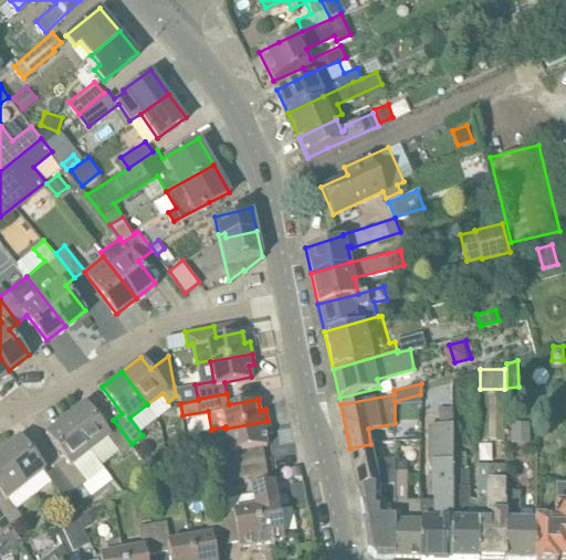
[(132,444),(113,420),(104,426),(84,401),(64,416),(90,448),(108,435),(121,452),(132,444)]
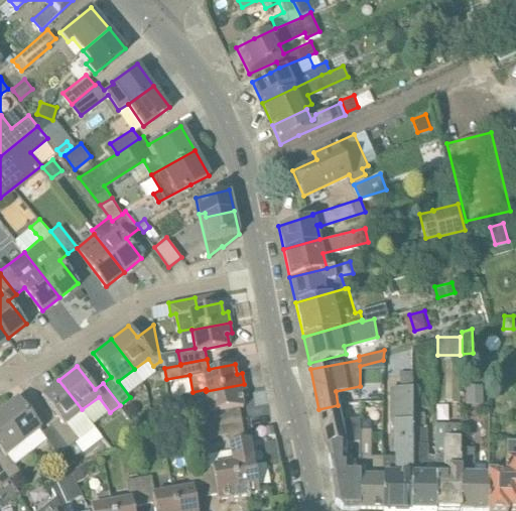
[(79,437),(67,421),(82,409),(58,380),(41,394),(59,417),(50,423),(68,445),(75,440),(79,437)]
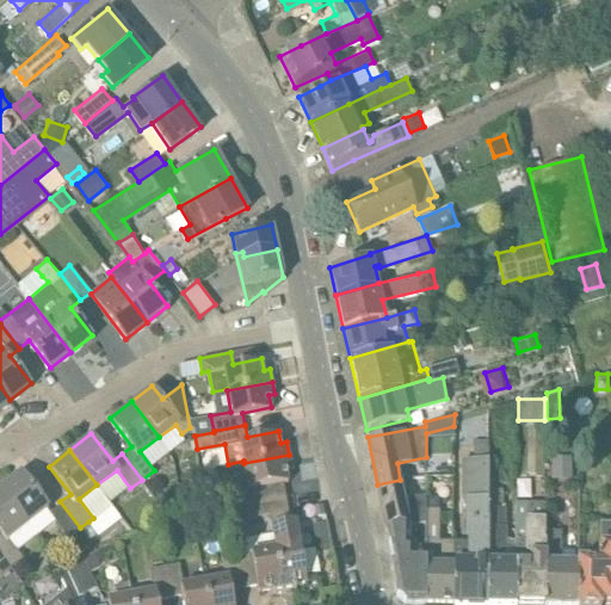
[(573,476),(574,451),(553,451),(551,475),(573,476)]
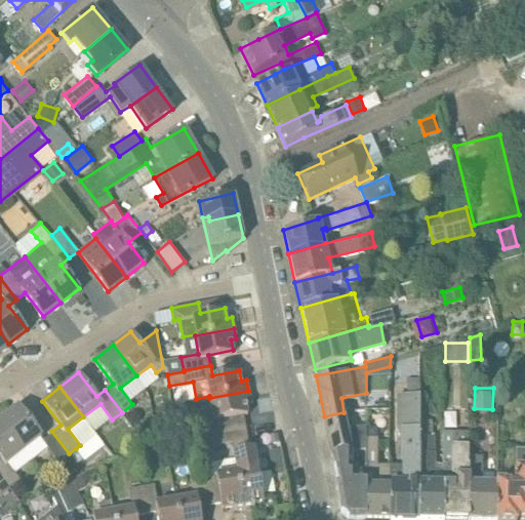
[(245,425),(243,412),(247,412),(245,402),(250,401),(248,391),(209,398),(213,417),(208,418),(210,431),(245,425)]
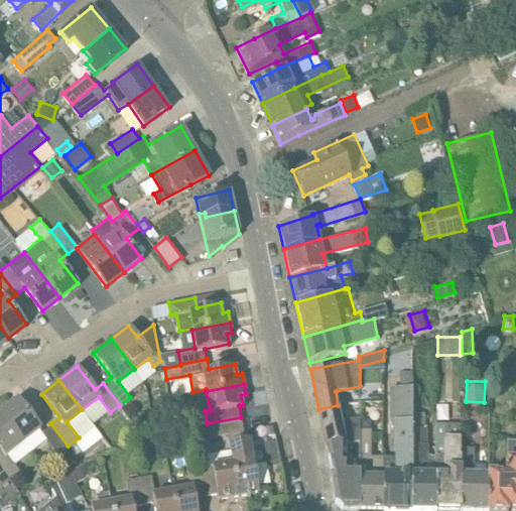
[(0,410),(23,440),(40,427),(17,397),(0,410)]
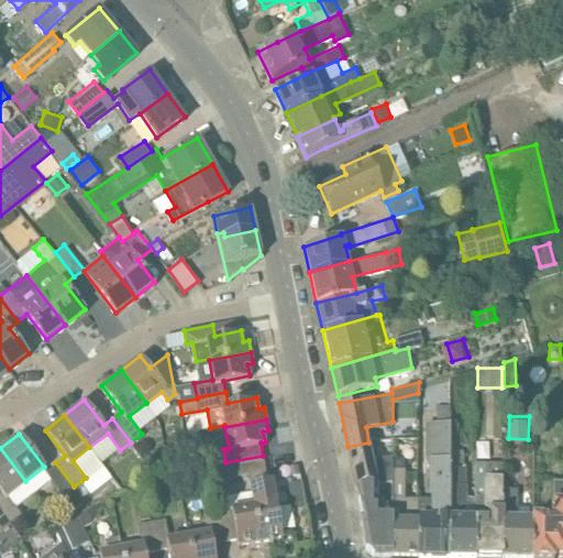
[(376,483),(392,480),(392,467),(393,453),(372,458),(368,442),(348,447),(355,488),(376,483)]
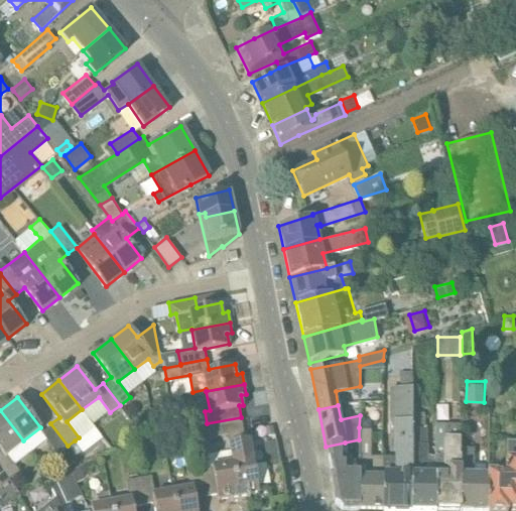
[(172,424),(169,407),(156,409),(157,415),(152,416),(154,427),(172,424)]
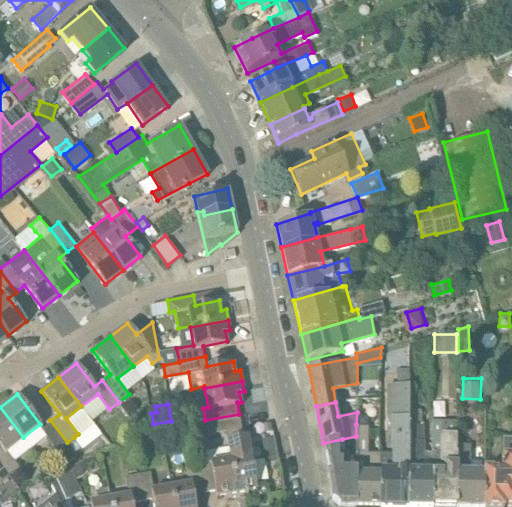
[(408,468),(407,506),(431,506),(432,469),(433,450),(423,449),(423,422),(421,422),(421,406),(408,406),(408,468)]
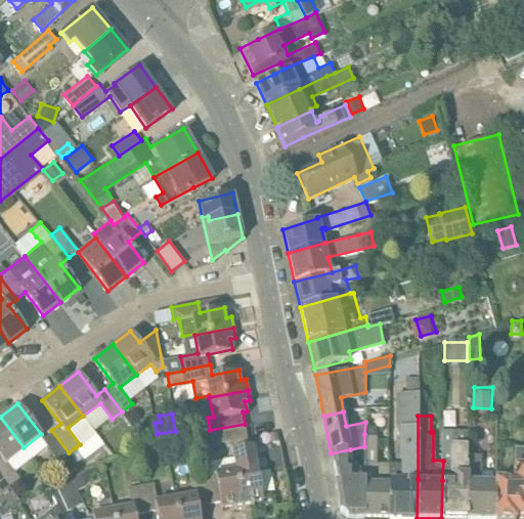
[(7,461),(24,447),(0,417),(0,455),(0,471),(9,483),(18,476),(7,461)]
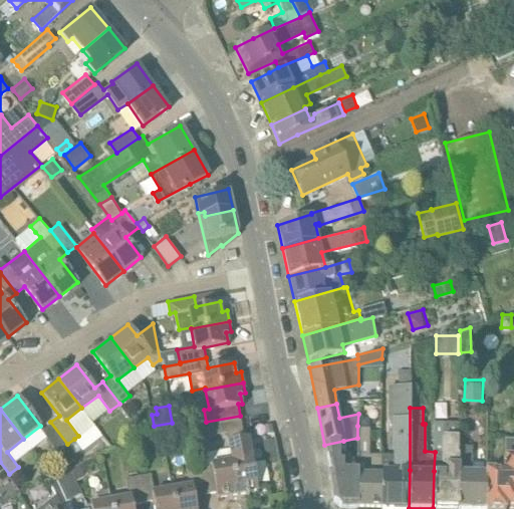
[(358,415),(358,426),(367,426),(367,415),(358,415)]
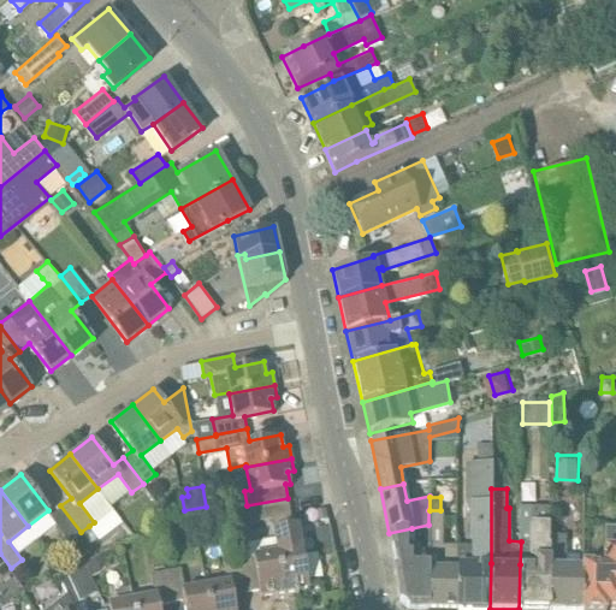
[(274,526),(272,527),(273,536),(285,594),(298,591),(297,586),(309,584),(297,522),(292,523),(288,498),(247,505),(249,519),(272,515),(274,526)]
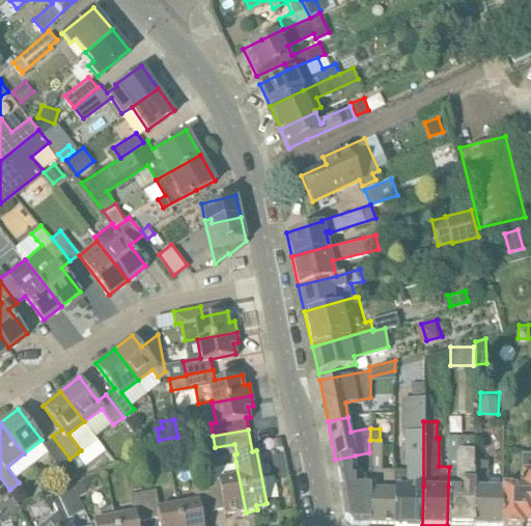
[(448,487),(447,525),(452,525),(472,525),(473,460),(473,434),(449,434),(449,467),(448,487)]
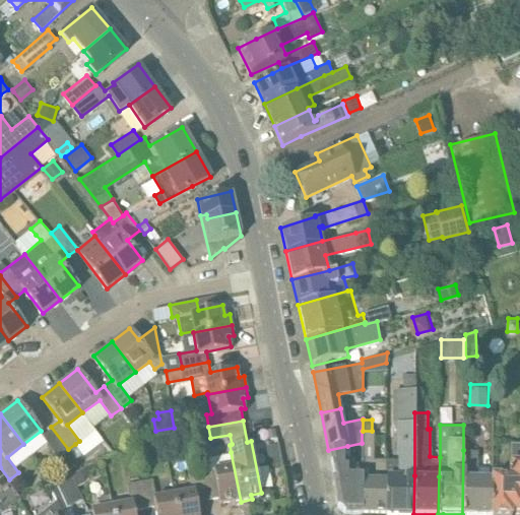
[(60,455),(68,449),(51,427),(43,434),(60,455)]
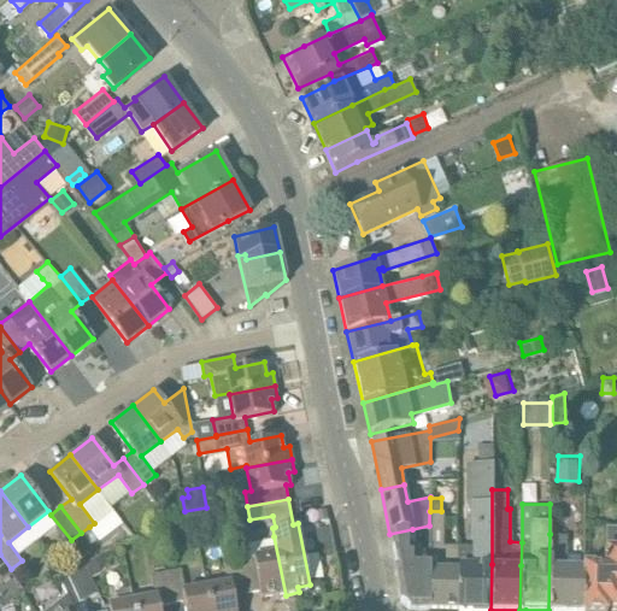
[(325,506),(316,507),(318,517),(327,515),(325,506)]
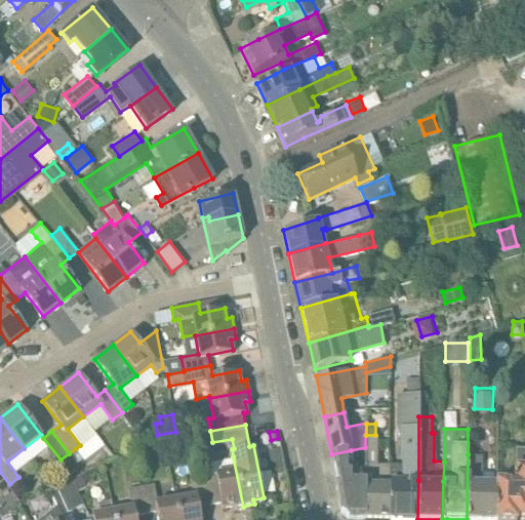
[(377,435),(365,435),(365,447),(365,462),(365,519),(389,519),(390,480),(390,463),(377,463),(377,435)]
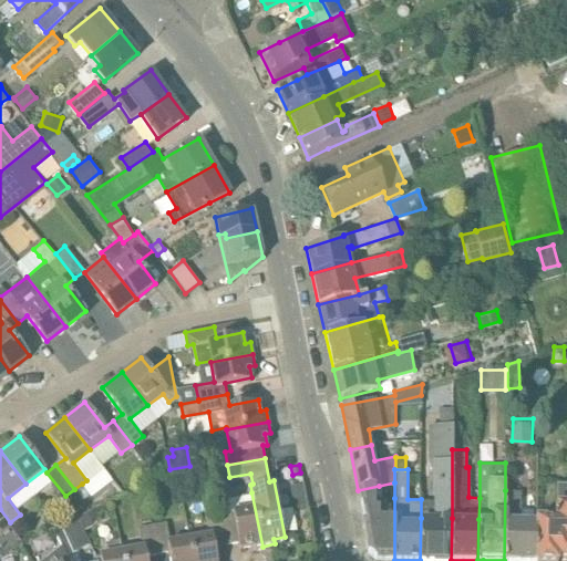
[(536,516),(536,519),(535,560),(557,560),(557,558),(566,558),(566,482),(556,482),(557,501),(555,501),(555,516),(536,516)]
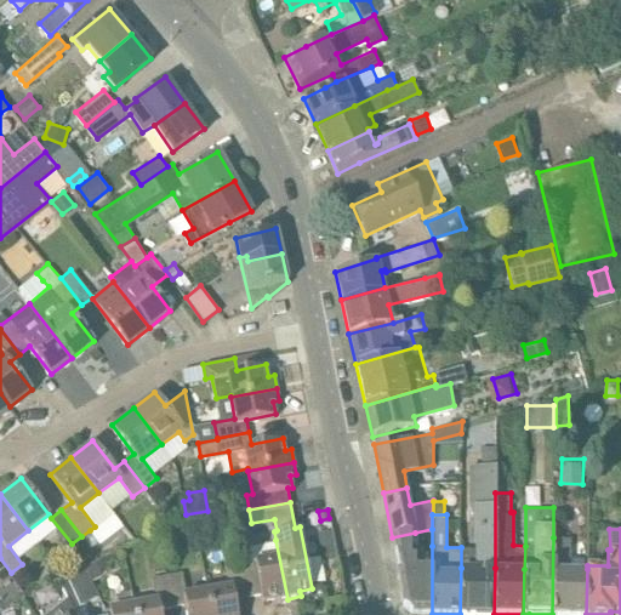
[(97,540),(90,530),(81,536),(90,546),(97,540)]
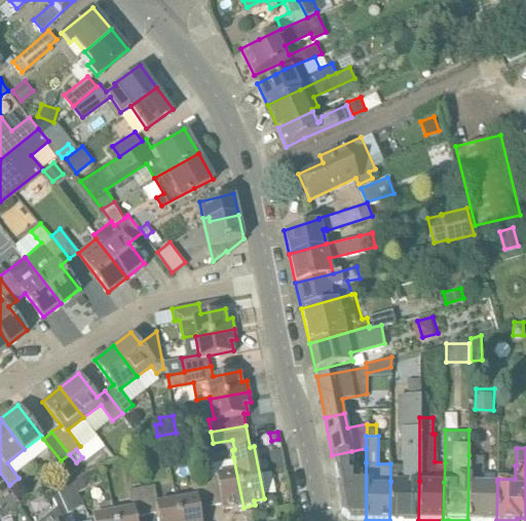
[(341,514),(348,520),(366,520),(366,462),(350,462),(351,451),(332,455),(341,514)]
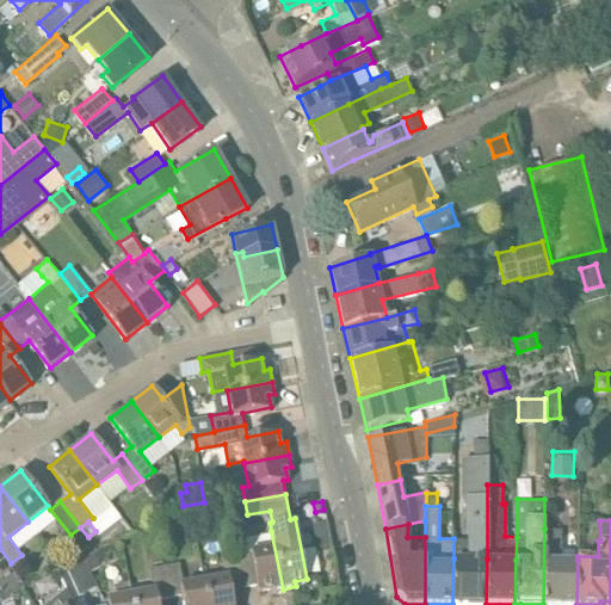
[(88,537),(80,528),(71,535),(81,549),(91,541),(88,537)]
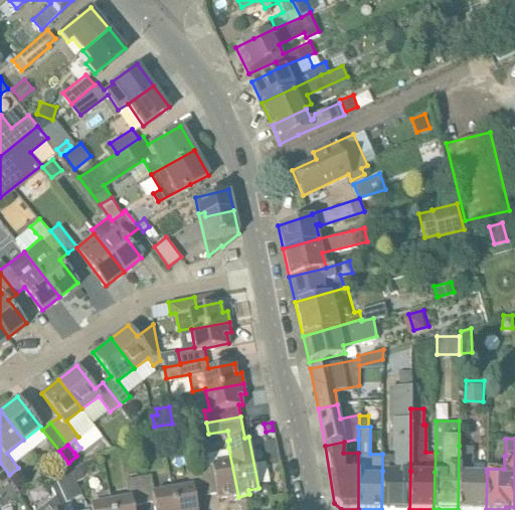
[(486,509),(487,472),(471,472),(472,445),(459,446),(458,509),(486,509)]
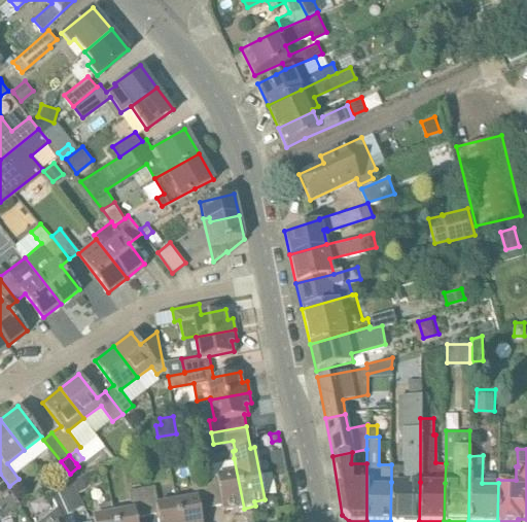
[(233,506),(234,511),(244,509),(234,458),(215,461),(215,460),(203,462),(206,476),(205,476),(210,505),(221,502),(222,508),(233,506)]
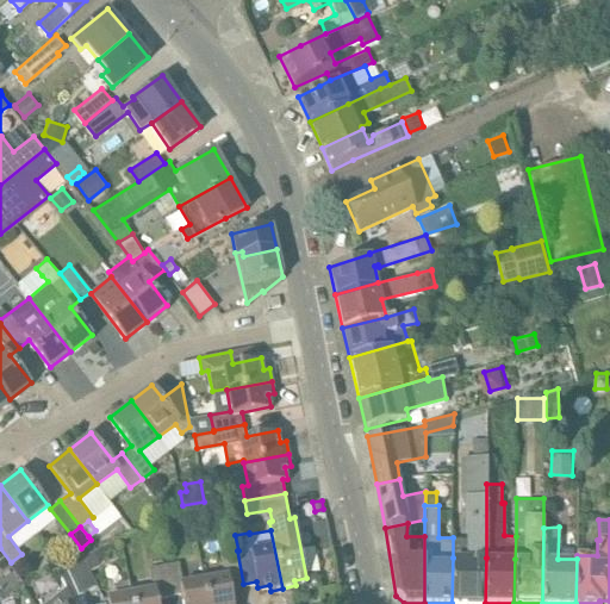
[(0,570),(11,562),(0,548),(0,570)]
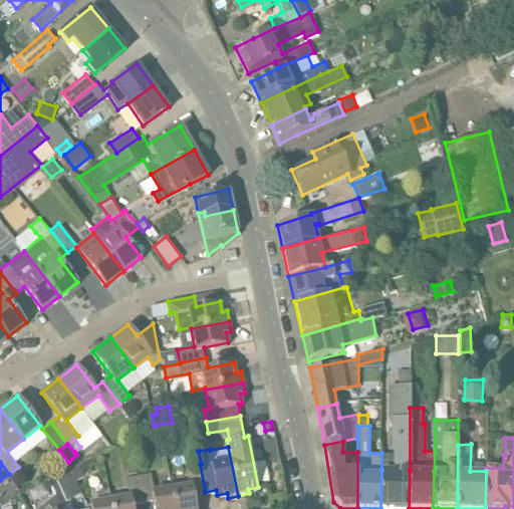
[(171,486),(175,508),(197,508),(194,494),(205,492),(200,464),(187,466),(190,483),(171,486)]
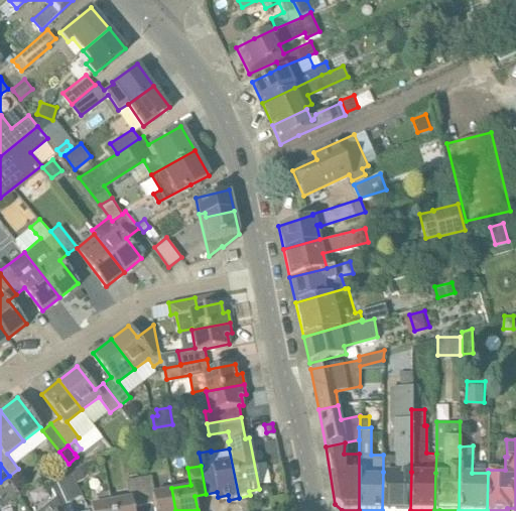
[(58,473),(70,498),(81,493),(70,468),(58,473)]
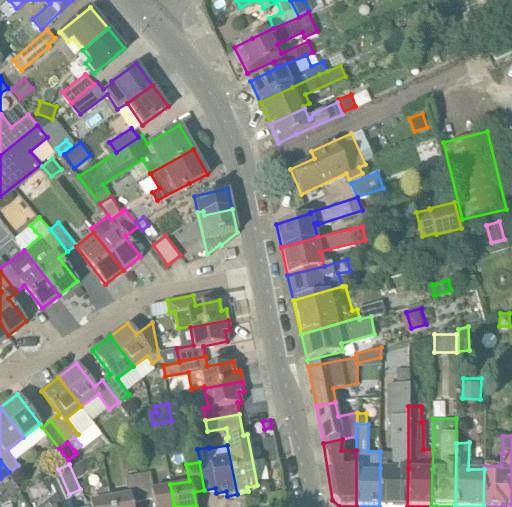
[(407,506),(408,468),(380,468),(379,506),(407,506)]
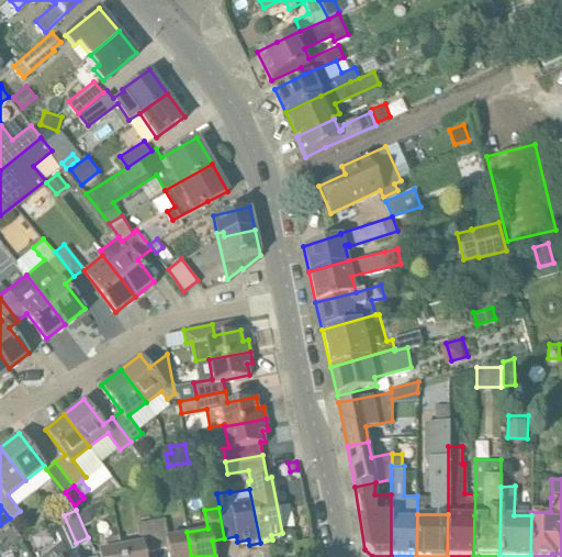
[(64,548),(76,543),(64,515),(52,521),(64,548)]
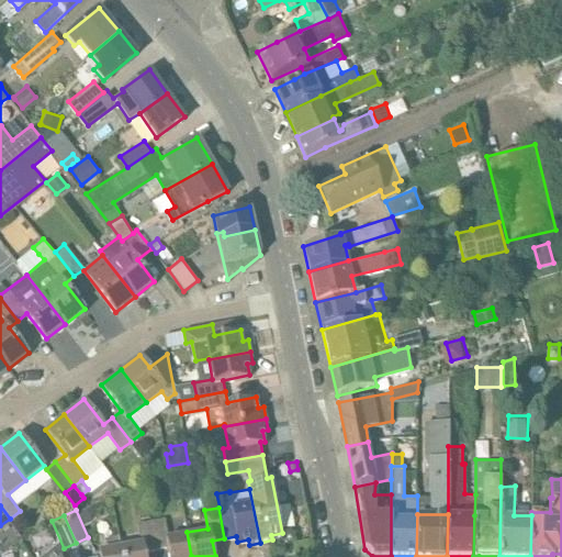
[(191,556),(187,532),(168,535),(165,516),(150,519),(156,547),(167,545),(168,556),(191,556)]
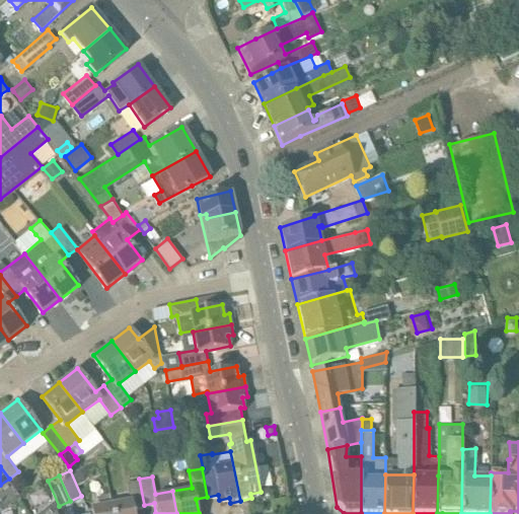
[(130,499),(112,502),(114,513),(135,513),(134,507),(144,505),(139,479),(127,481),(130,499)]
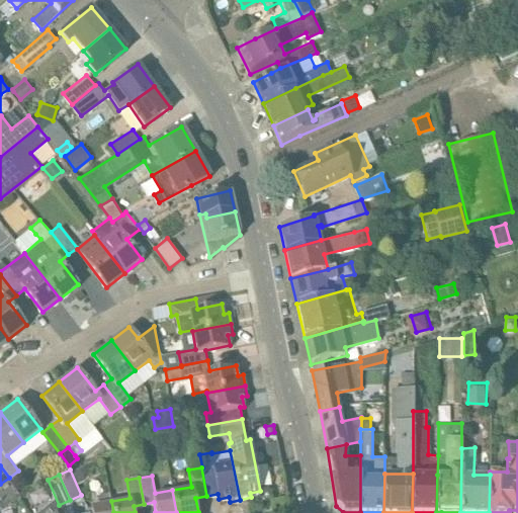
[(113,512),(111,501),(110,491),(99,493),(101,503),(90,505),(91,512),(113,512)]
